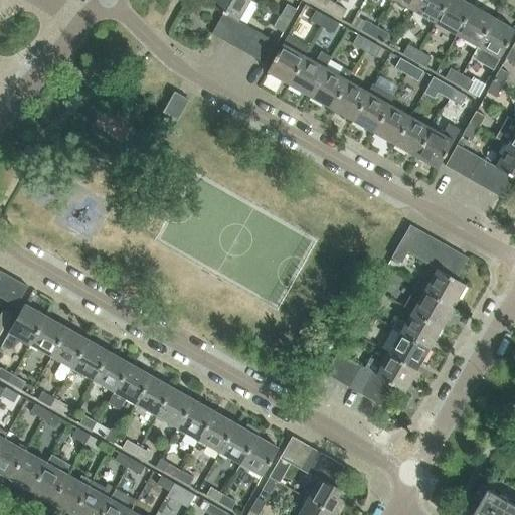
[(251,0),(250,0),(212,0),(210,6),(224,14),(235,20),(238,22),(251,0)]
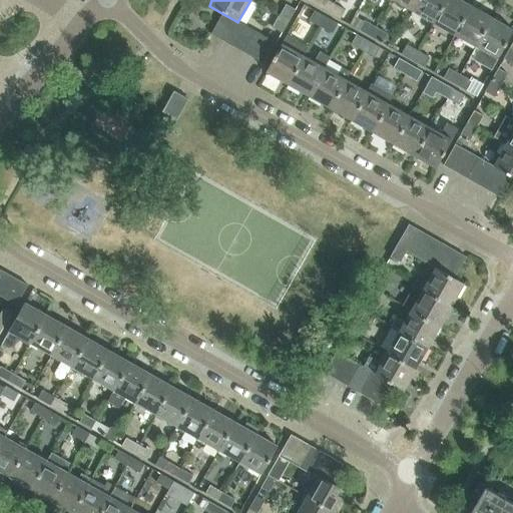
[(321,0),(317,7),(329,14),(335,4),(327,0),(321,0)]
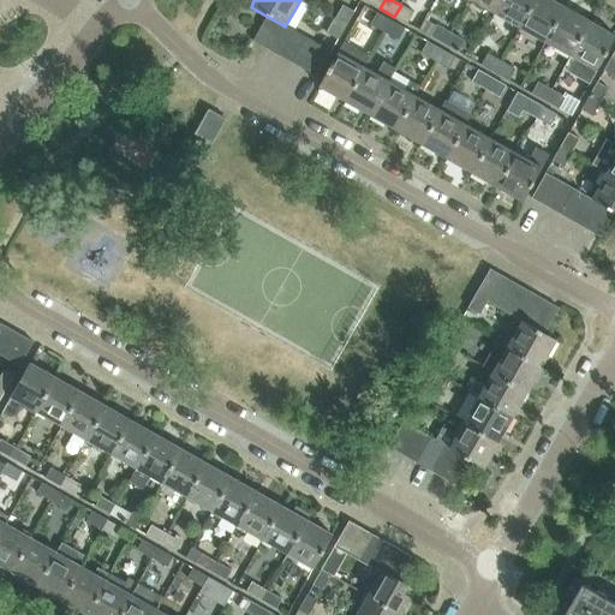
[(470,0),(495,13),(501,0),(470,0)]
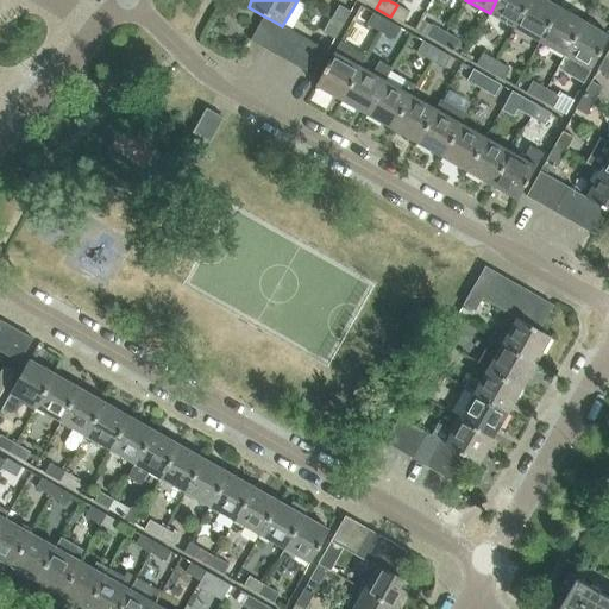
[(496,0),(490,13),(515,27),(529,0),(496,0)]
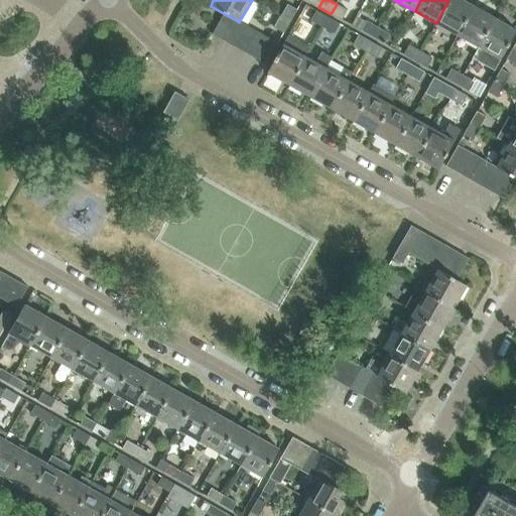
[(448,0),(436,23),(458,35),(474,6),(473,6),(461,0),(448,0)]
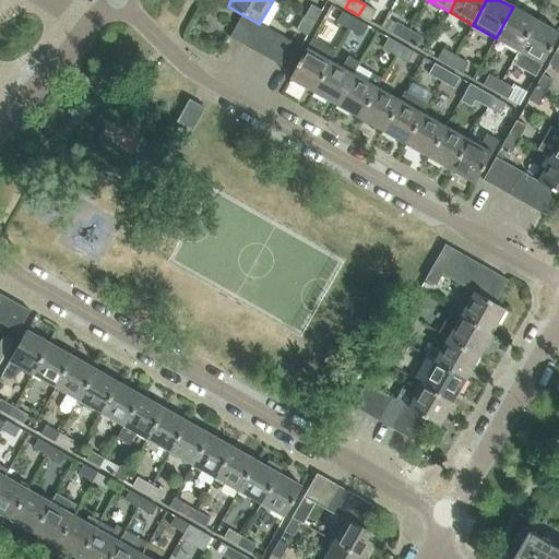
[(358,15),(370,22),(377,11),(365,4),(358,15)]
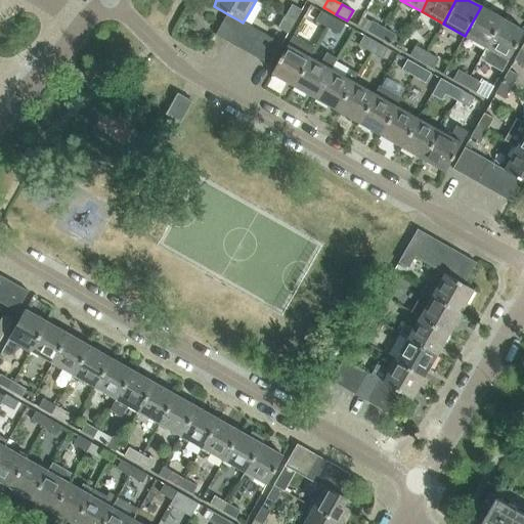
[(292,5),(285,17),(295,23),(302,10),(292,5)]
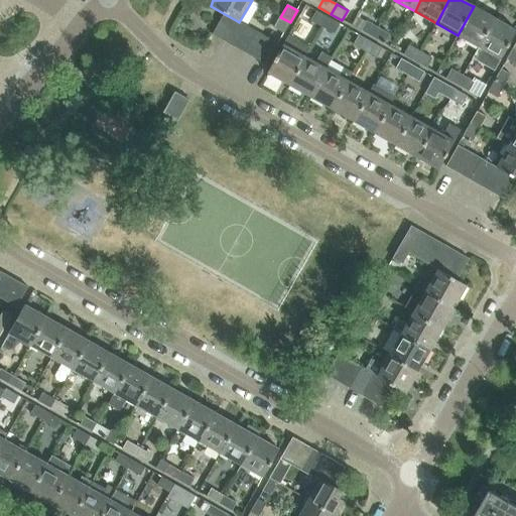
[(474,6),(458,35),(479,47),(495,18),(494,18),(474,7),(475,7),(474,6)]
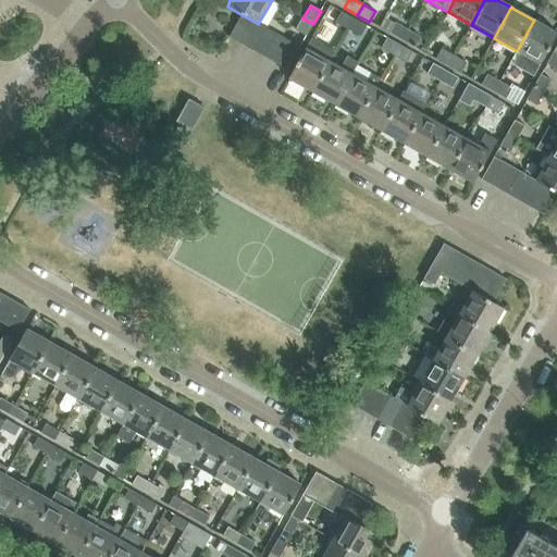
[(335,23),(348,29),(354,20),(342,12),(335,23)]
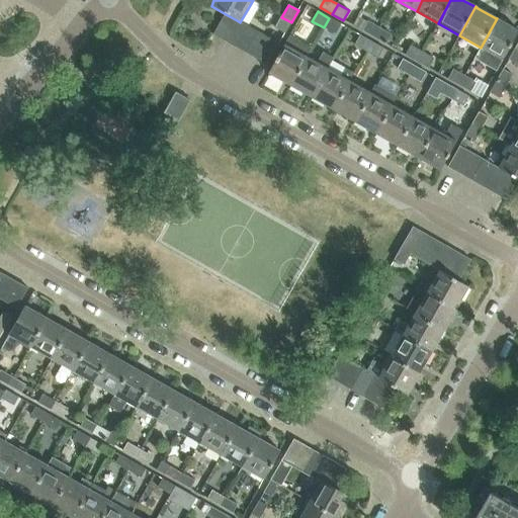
[(237,20),(226,14),(213,34),(225,41),(237,20)]
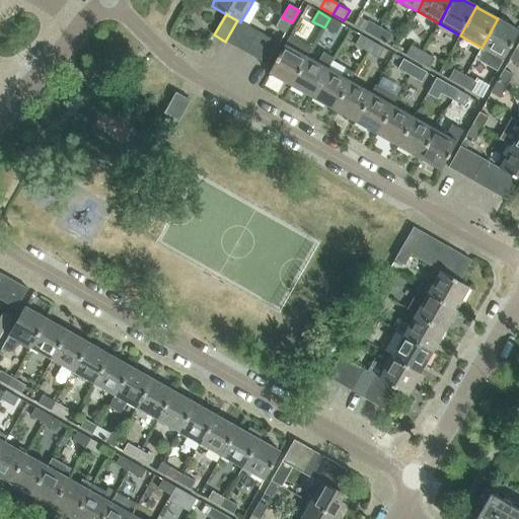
[(276,28),(286,33),(292,22),(282,17),(276,28)]
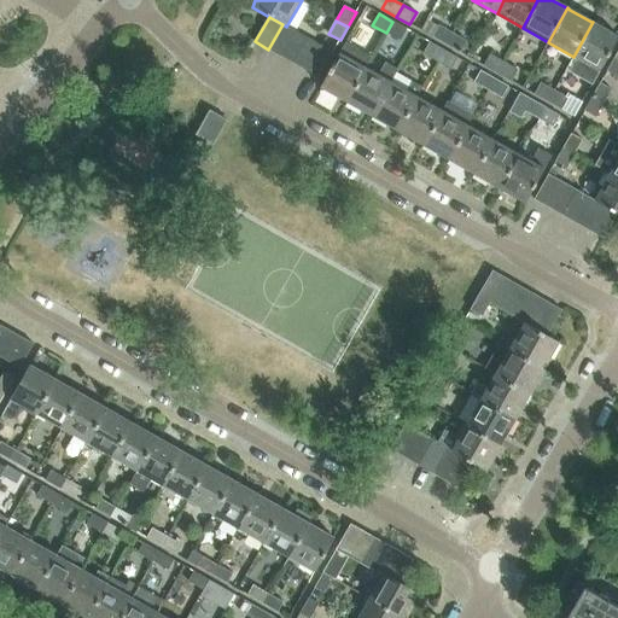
[(392,22),(386,33),(400,41),(407,29),(392,22)]
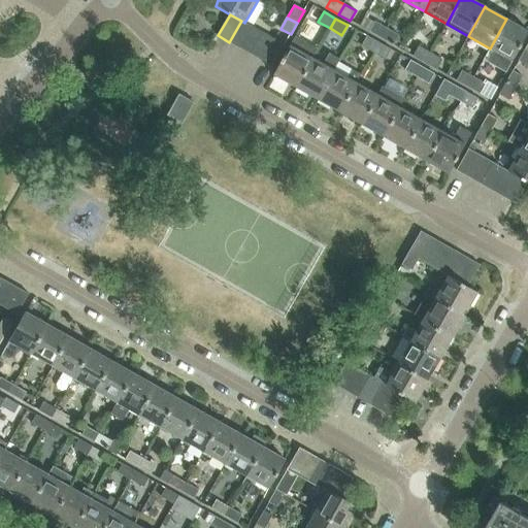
[(506,71),(527,32),(527,31),(507,20),(506,19),(490,48),(484,59),(506,71)]
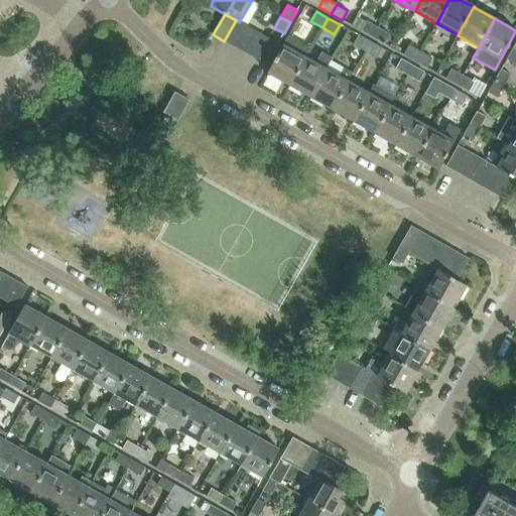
[(246,26),(239,22),(236,20),(224,41),(234,47),(246,26)]
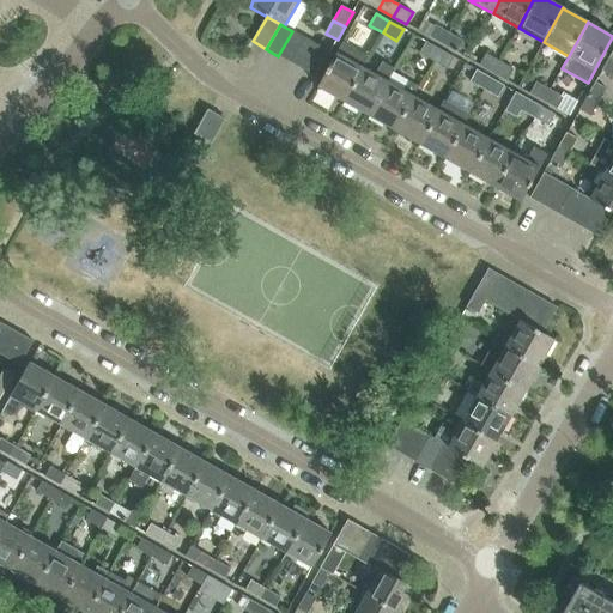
[(429,37),(443,44),(449,34),(436,25),(429,37)]
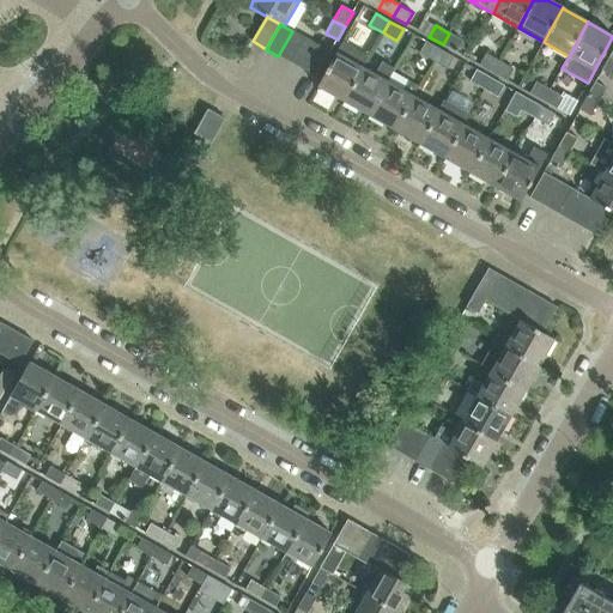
[(304,38),(292,31),(278,56),(291,64),(304,38)]
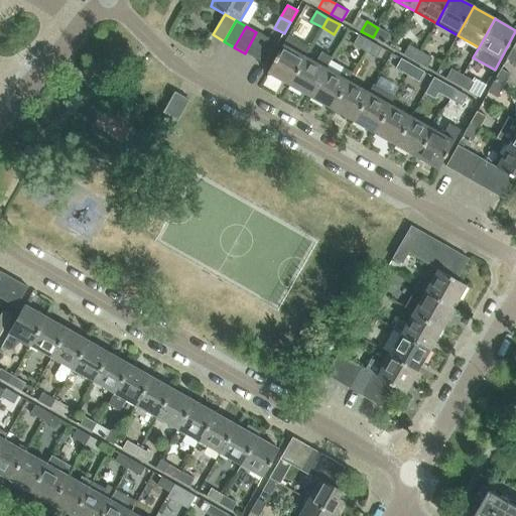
[(373,37),(384,44),(390,34),(378,28),(373,37)]
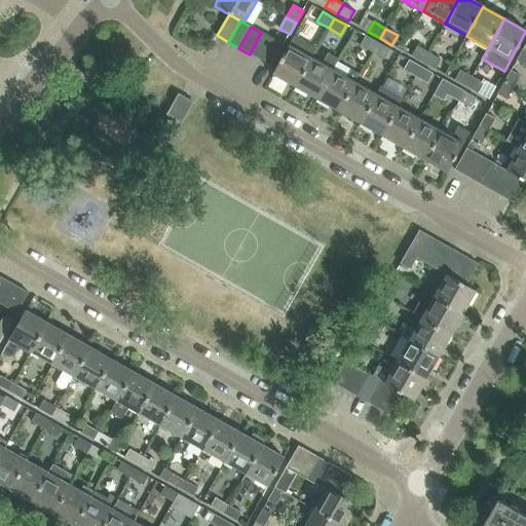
[(272,39),(261,33),(250,54),(260,60),(272,39)]
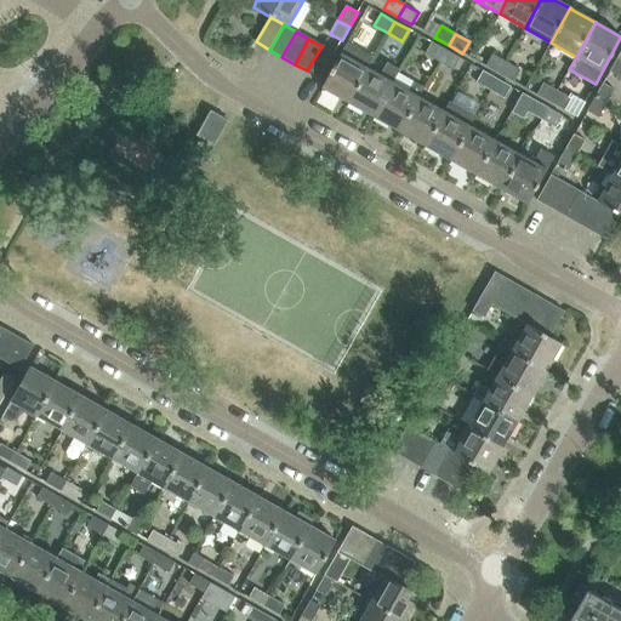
[(348,103),(368,68),(374,58),(347,43),(341,53),(322,89),(335,96),(348,103)]
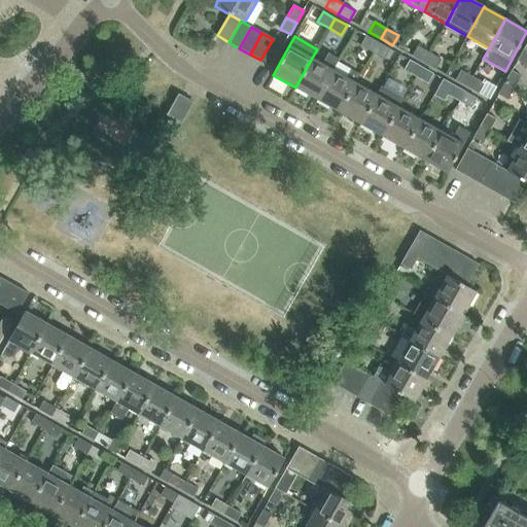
[(361,46),(373,53),(378,42),(366,36),(361,46)]
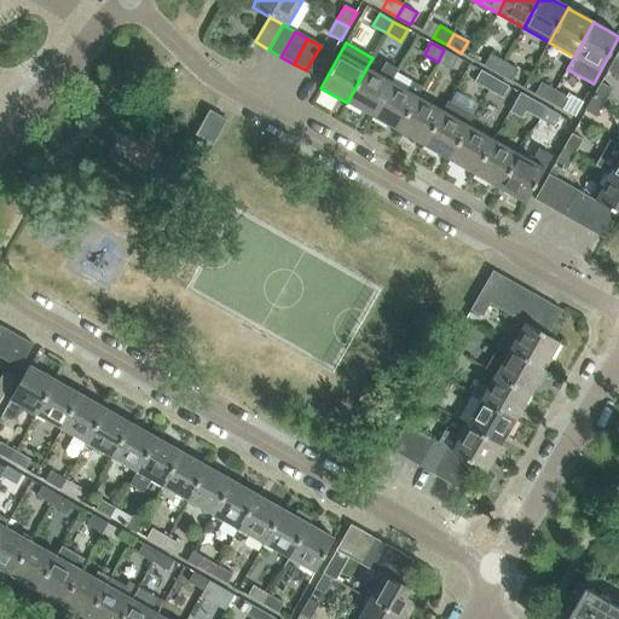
[(334,53),(320,46),(306,70),(319,79),(334,53)]
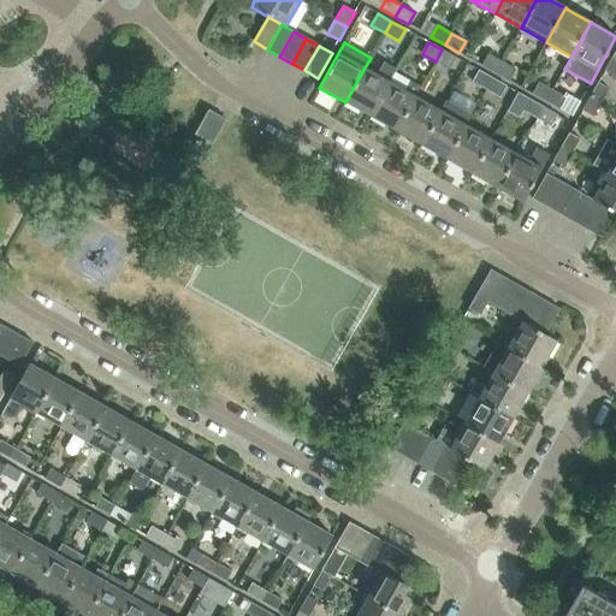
[(442,49),(436,61),(450,70),(456,58),(442,49)]
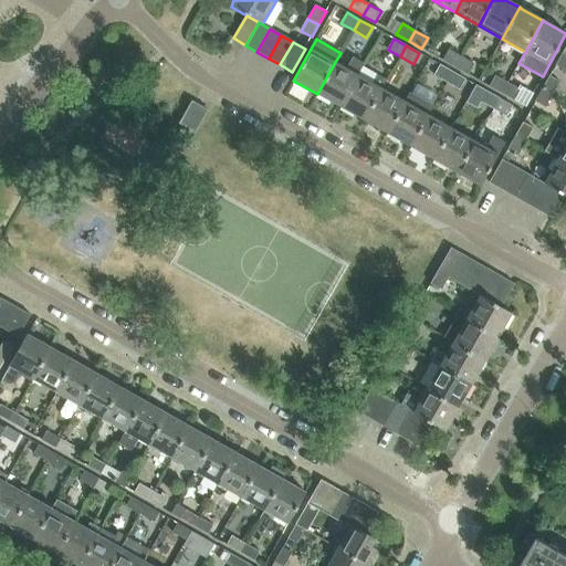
[(565,45),(555,65),(565,71),(565,45)]
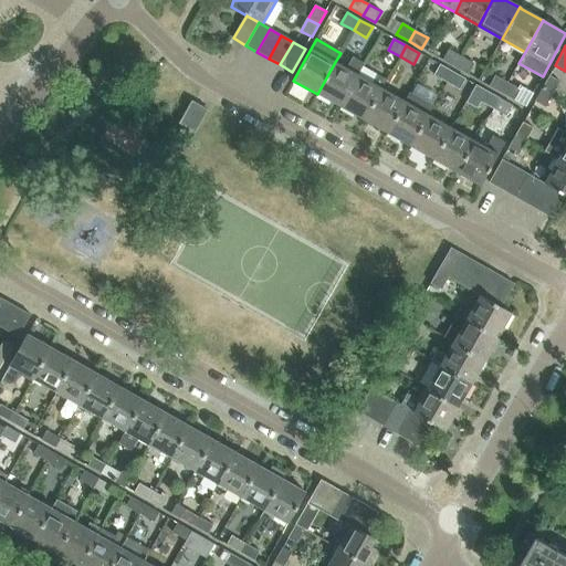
[(442,60),(456,67),(461,56),(449,50),(442,60)]
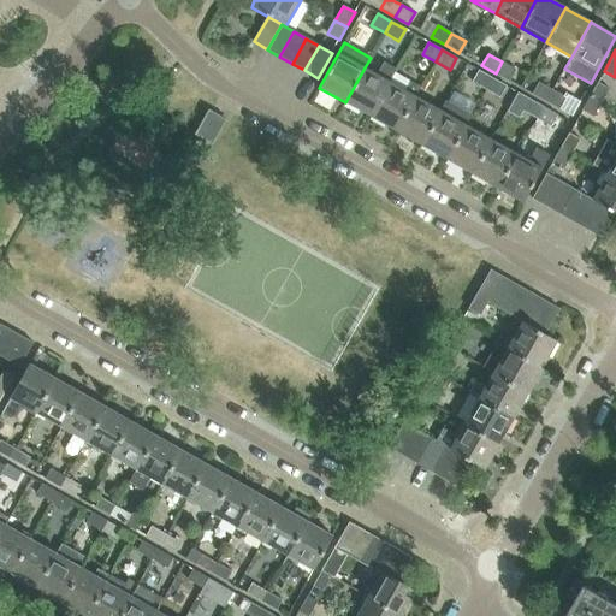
[(496,73),(509,81),(516,70),(502,61),(496,73)]
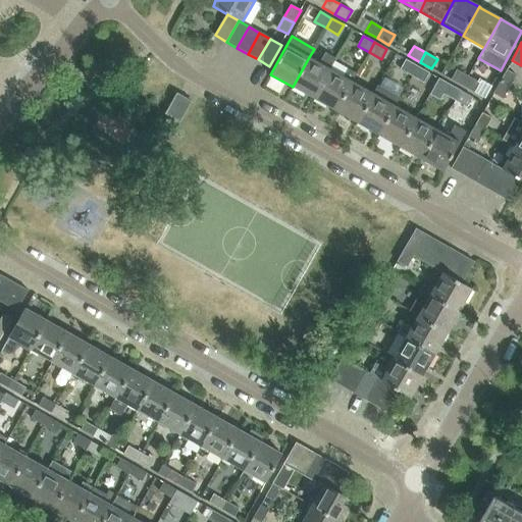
[(314,99),(330,69),(309,57),(293,87),(314,99)]
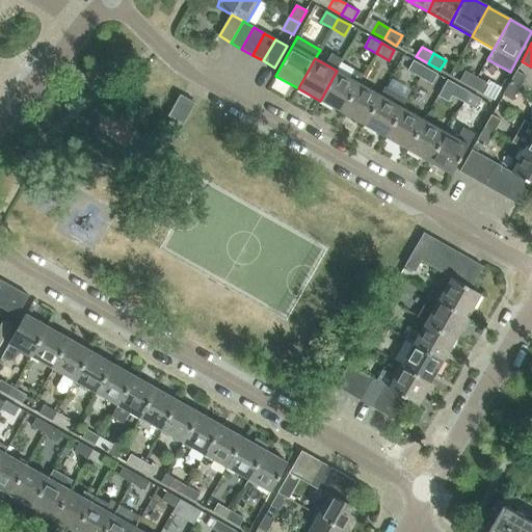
[(420,77),(425,68),(414,61),(408,71),(420,77)]
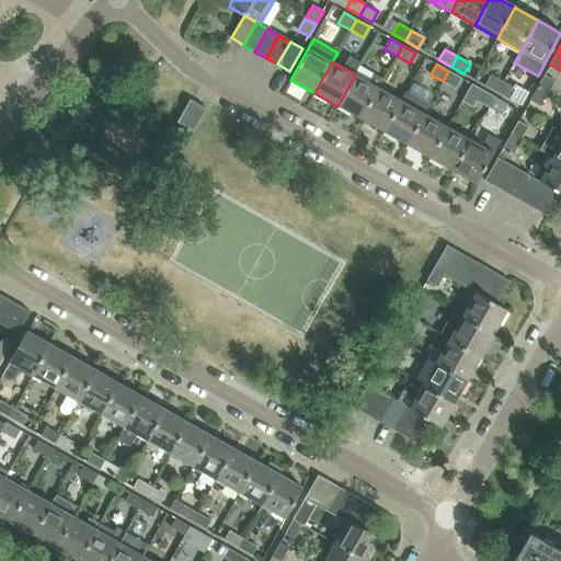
[(338,106),(361,119),(378,88),(382,79),(359,66),(355,75),(338,106)]
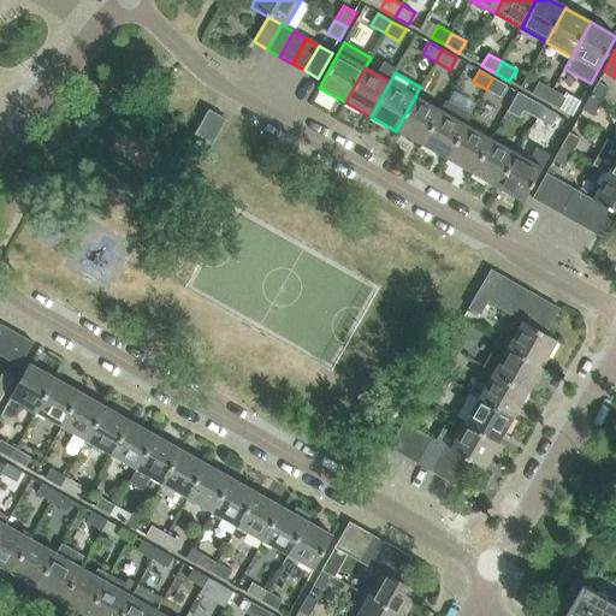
[(492,78),(486,89),(503,100),(510,88),(492,78)]
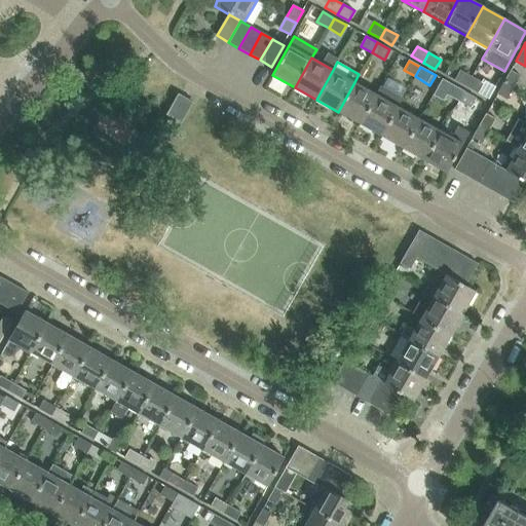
[(454,80),(466,87),(473,77),(460,71),(454,80)]
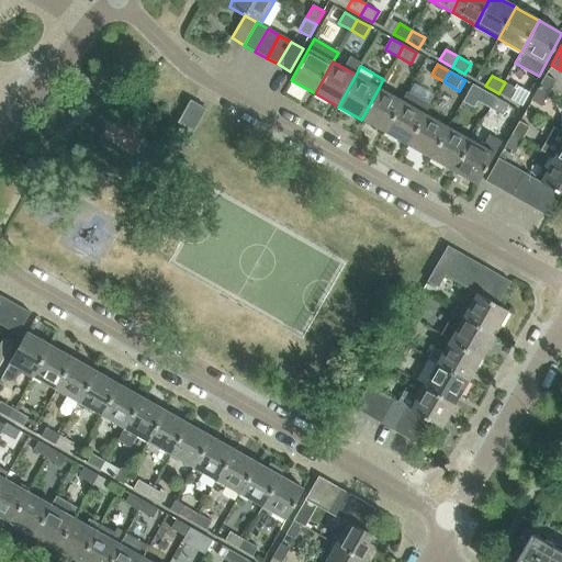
[(549,94),(555,81),(546,76),(538,88),(549,94)]
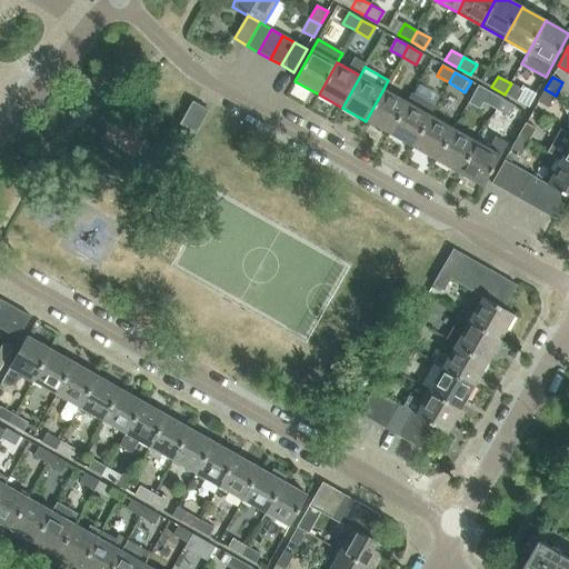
[(505,95),(517,101),(523,91),(511,83),(505,95)]
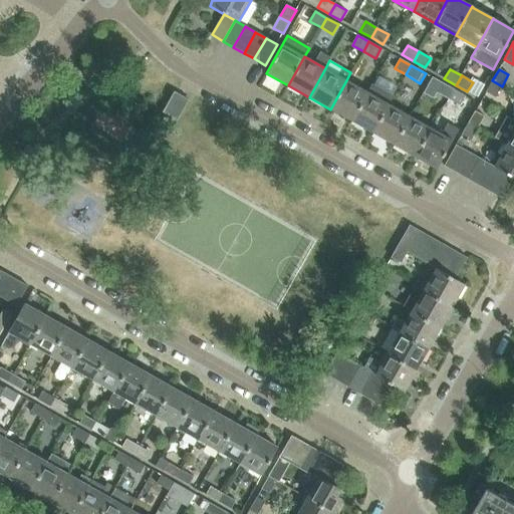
[(437,92),(442,82),(432,77),(423,92),(433,98),(437,92)]
